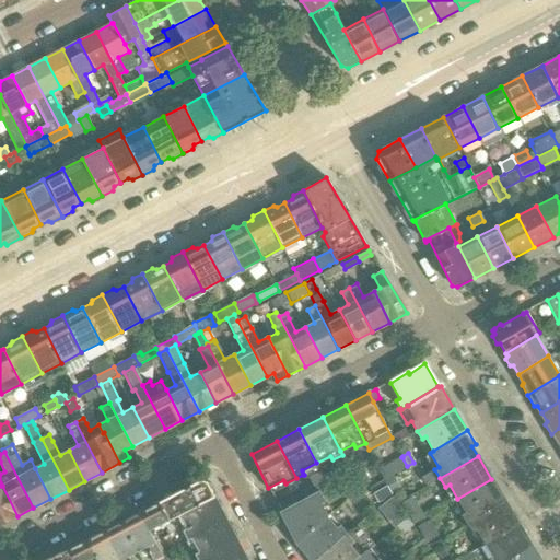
[(378,470),(384,480),(392,475),(407,466),(401,457),(378,470)]
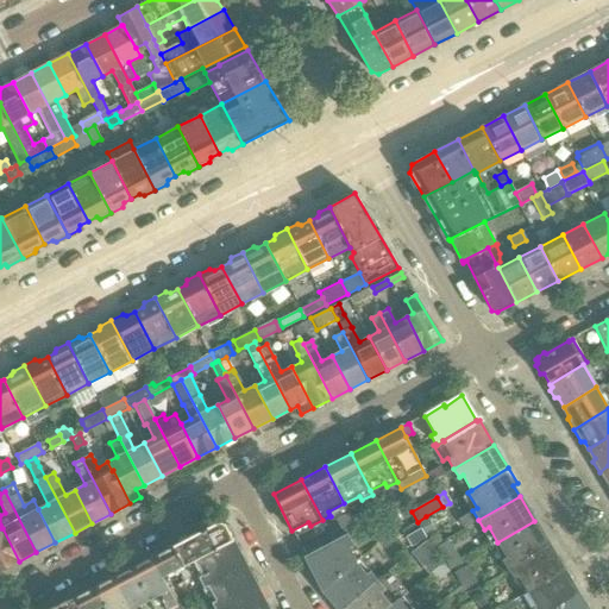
[(331,516),(330,516),(332,520),(349,512),(346,507),(330,515),(331,516)]
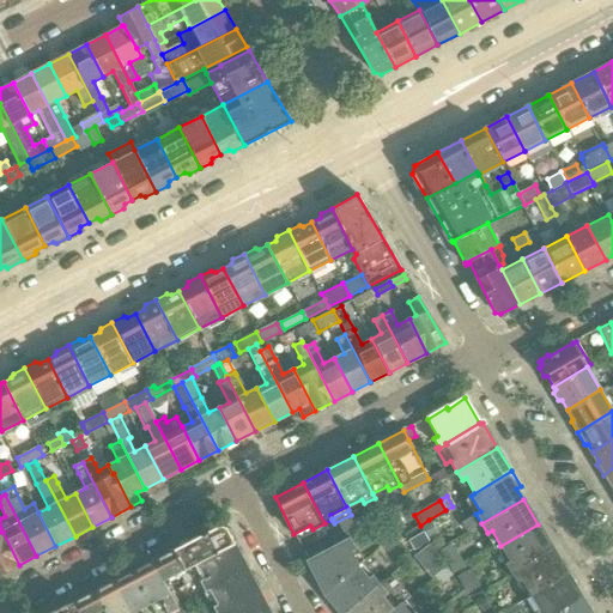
[(354,523),(359,532),(384,519),(381,510),(354,523)]
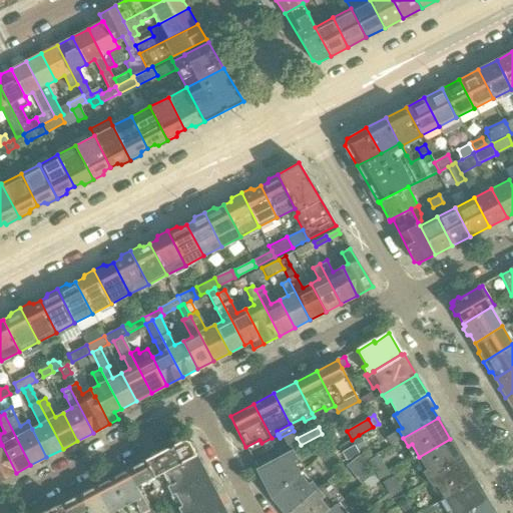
[(352,440),(353,442),(358,451),(366,446),(359,435),(352,440)]
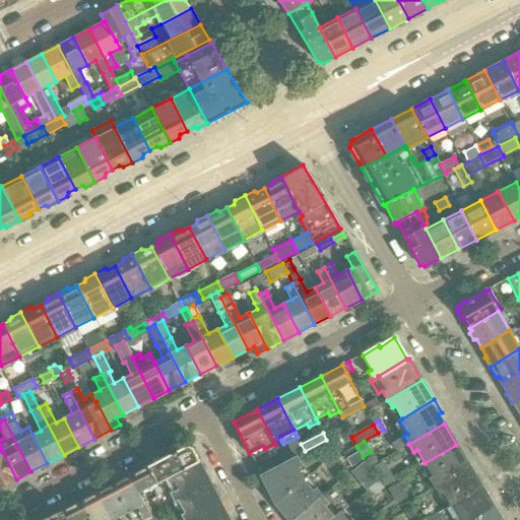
[(429,478),(434,486),(468,465),(456,445),(425,463),(433,476),(429,478)]
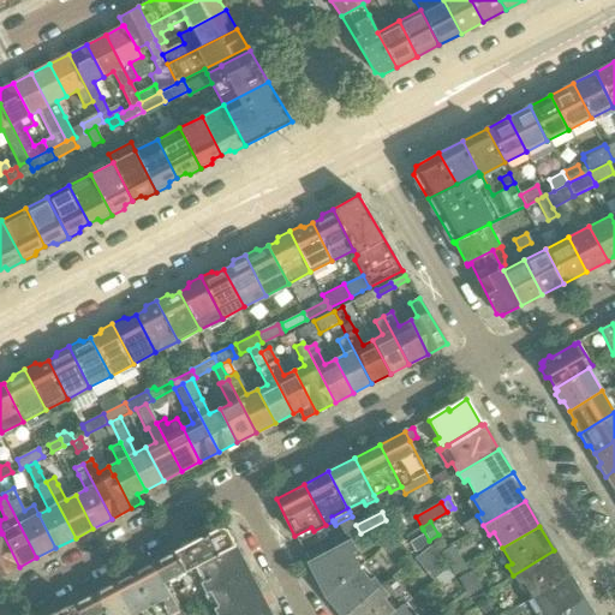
[(179,590),(184,587),(177,575),(236,544),(227,530),(226,530),(221,527),(153,562),(163,583),(166,581),(179,608),(177,609),(179,614),(190,614),(185,603),(186,603),(179,590)]
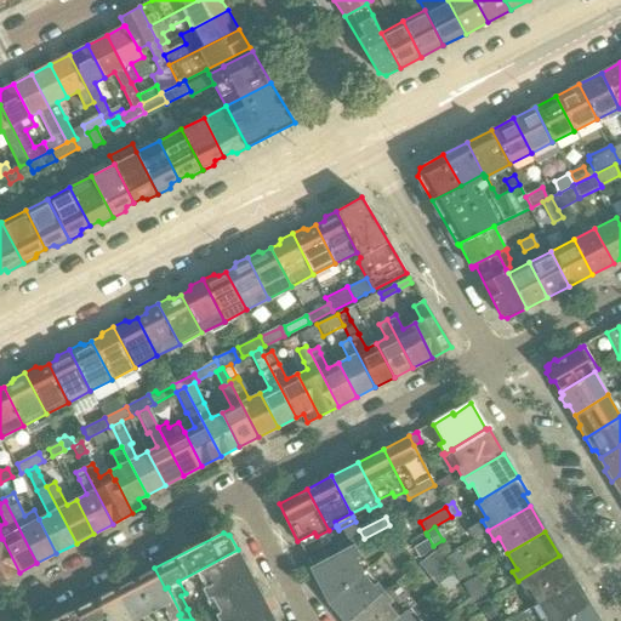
[(380,543),(386,551),(397,542),(391,535),(380,543)]
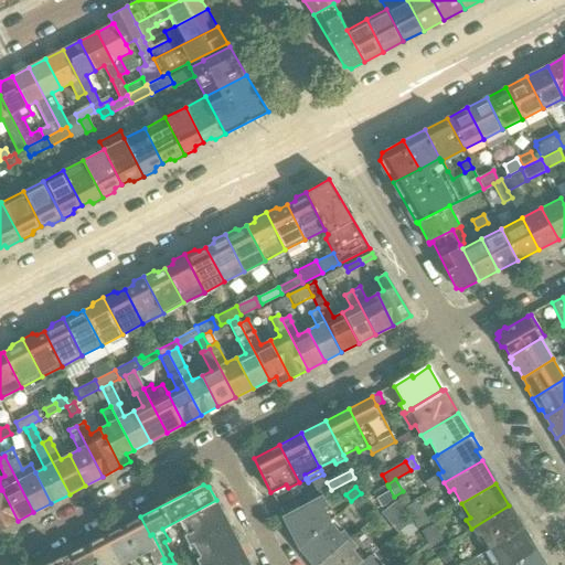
[(395,499),(394,497),(388,487),(370,498),(376,510),(395,499)]
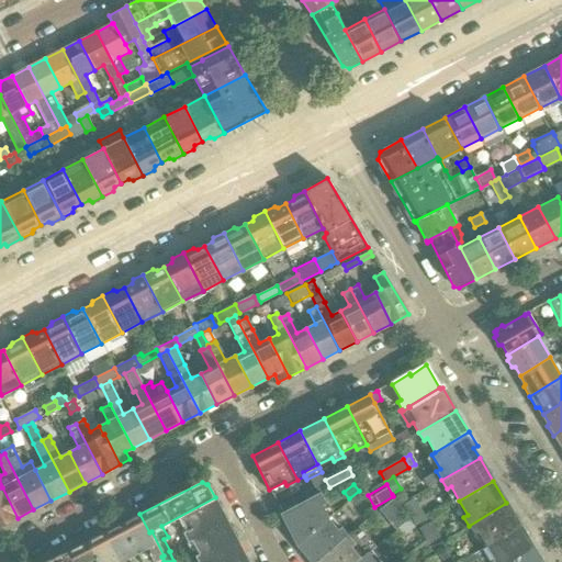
[(1,487),(0,487),(0,527),(18,518),(2,487),(1,487)]
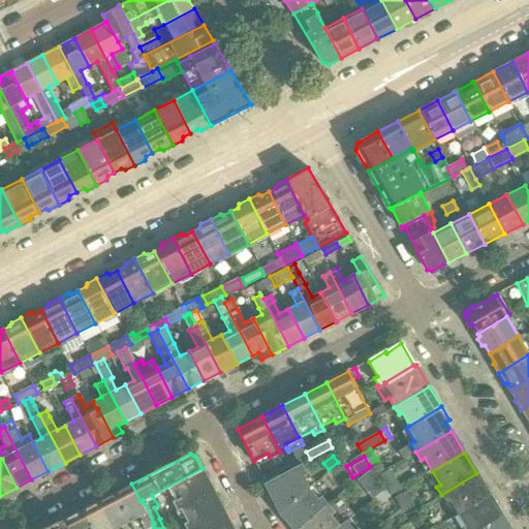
[(286,464),(289,471),(298,467),(293,460),(286,464)]
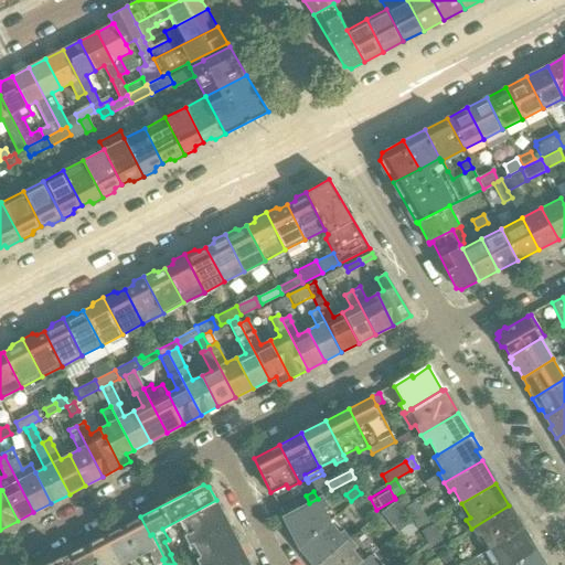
[(361,493),(351,501),(356,508),(366,500),(361,493)]
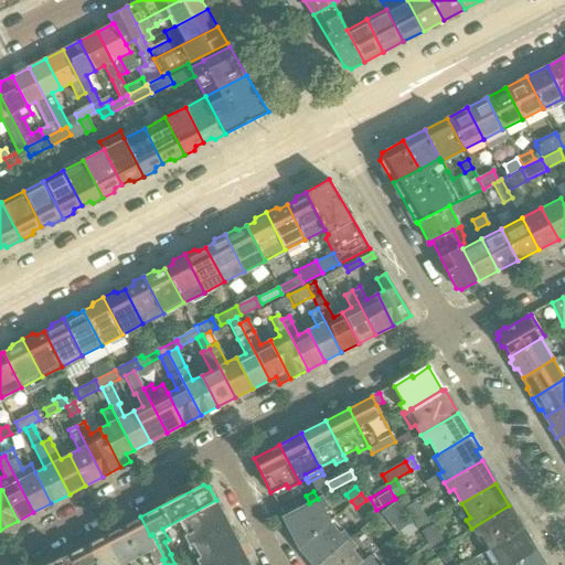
[(300,546),(330,522),(331,521),(323,508),(328,505),(322,496),(318,499),(309,503),(300,508),(284,516),(300,546)]
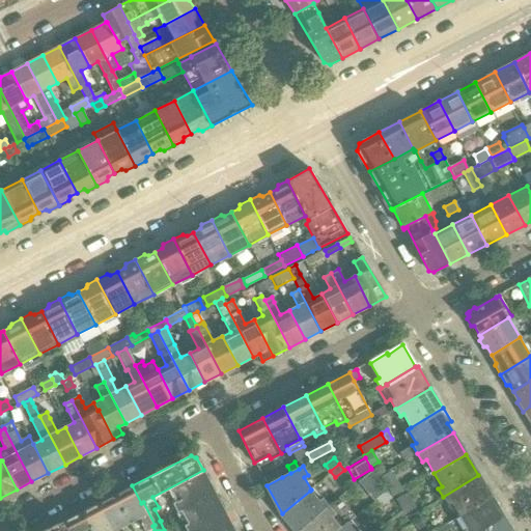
[(172,501),(177,511),(215,493),(203,470),(152,497),(159,507),(172,501)]
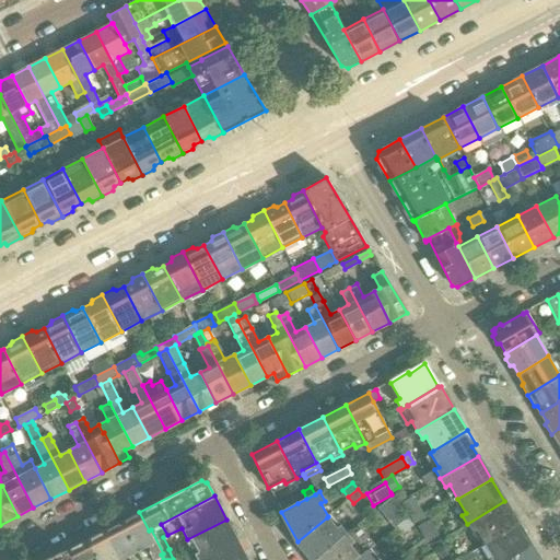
[(277,504),(281,512),(298,503),(294,496),(277,504)]
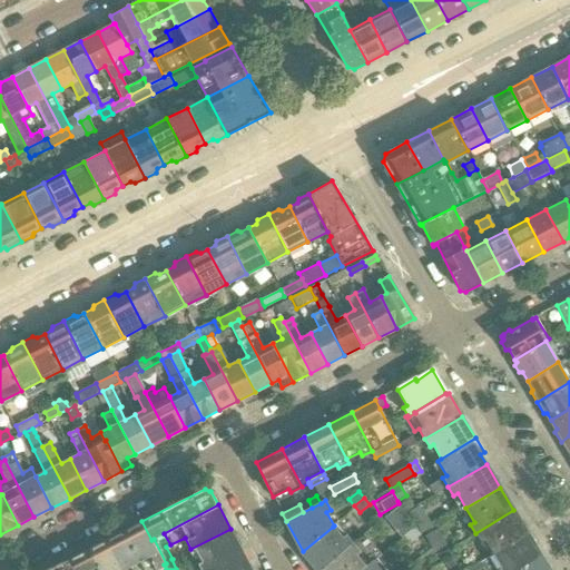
[(421,534),(423,533),(435,527),(435,526),(440,523),(438,518),(425,523),(422,519),(424,517),(418,505),(405,513),(410,520),(415,527),(420,533),(421,534)]
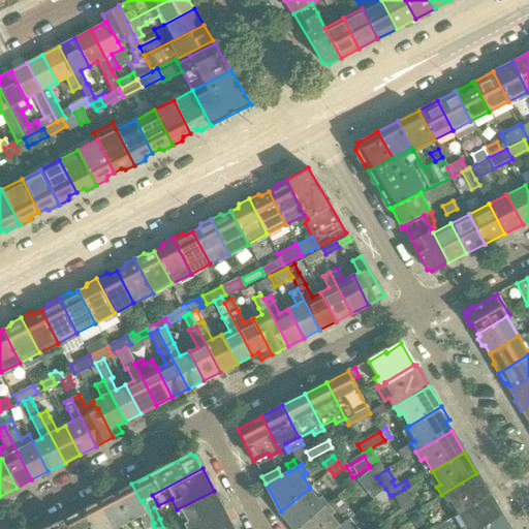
[(450,501),(459,515),(490,496),(476,473),(441,495),(446,503),(450,501)]
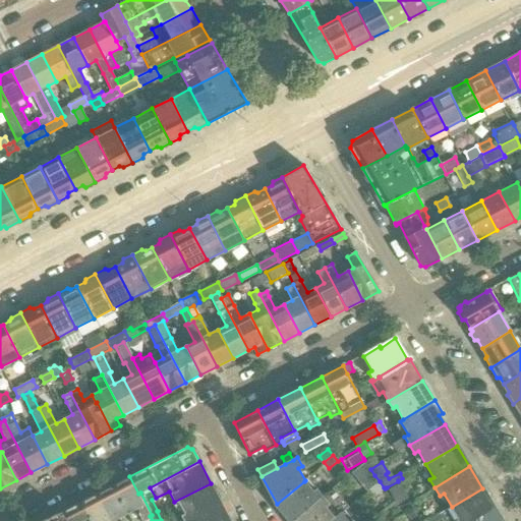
[(380,481),(374,475),(364,483),(369,489),(380,481)]
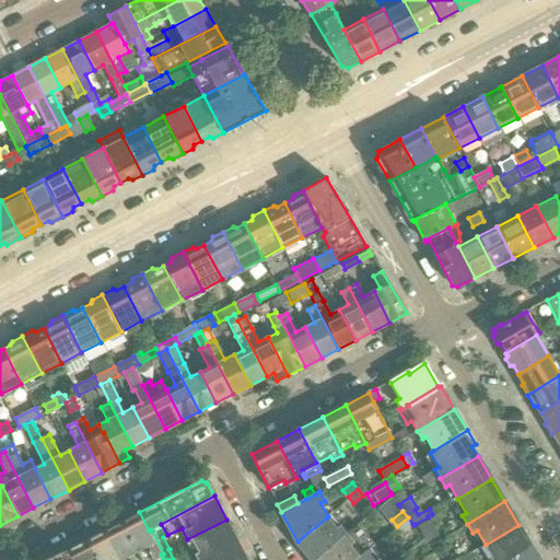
[(163,559),(161,555),(149,531),(139,512),(120,522),(137,551),(141,559),(163,559)]
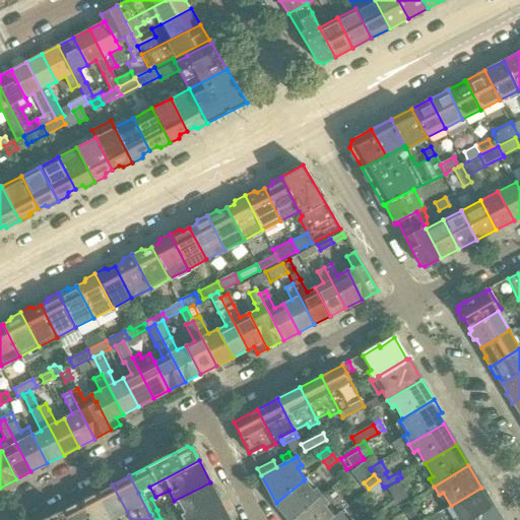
[(276,503),(289,519),(291,519),(322,496),(316,489),(313,491),(304,480),(276,503)]
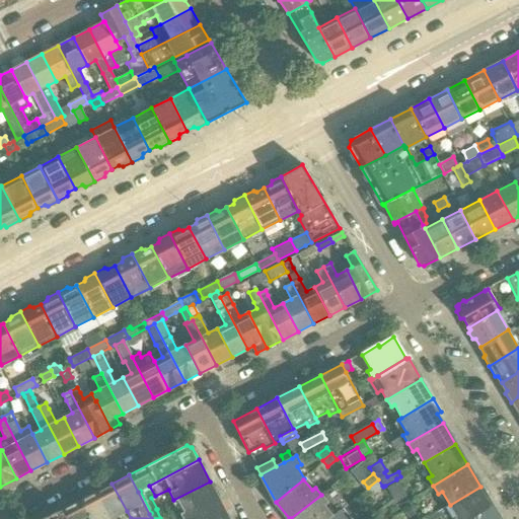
[(372,494),(382,486),(378,479),(368,488),(372,494)]
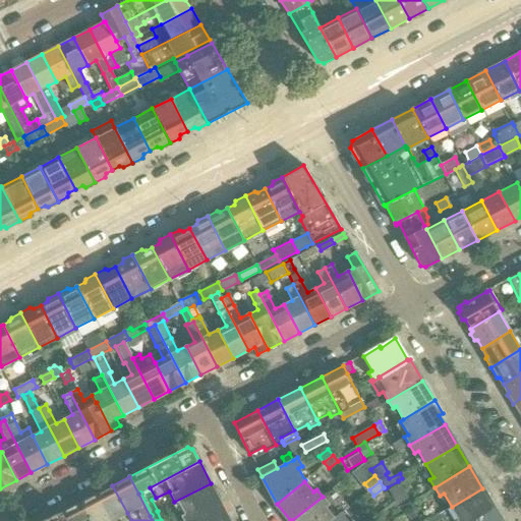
[(398,509),(409,503),(398,481),(387,487),(398,509)]
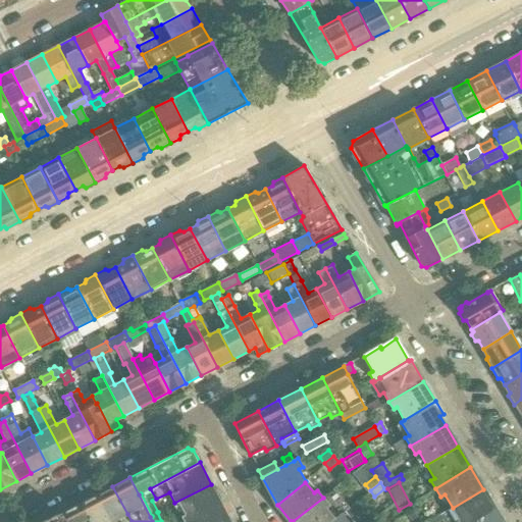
[(181,517),(184,521),(191,521),(222,506),(211,484),(174,503),(174,504),(178,503),(185,515),(181,517)]
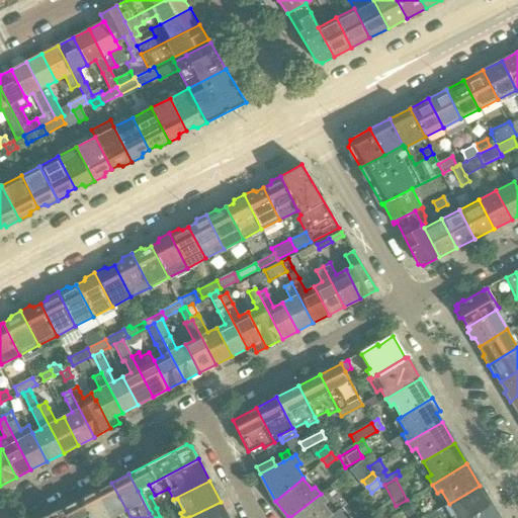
[(107,517),(120,517),(118,514),(126,510),(111,483),(94,492),(107,517)]
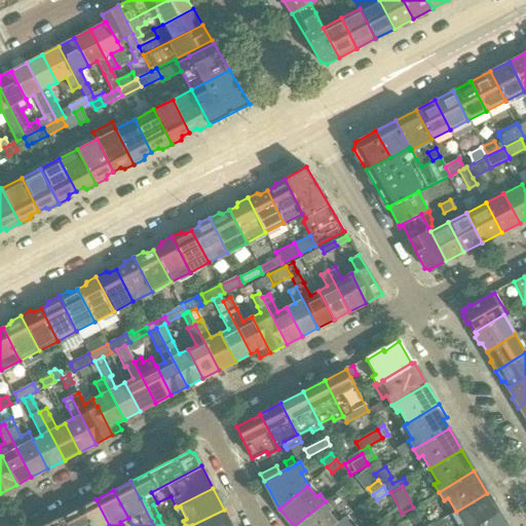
[(479,525),(499,515),(487,493),(456,512),(443,520),(446,525),(479,525)]
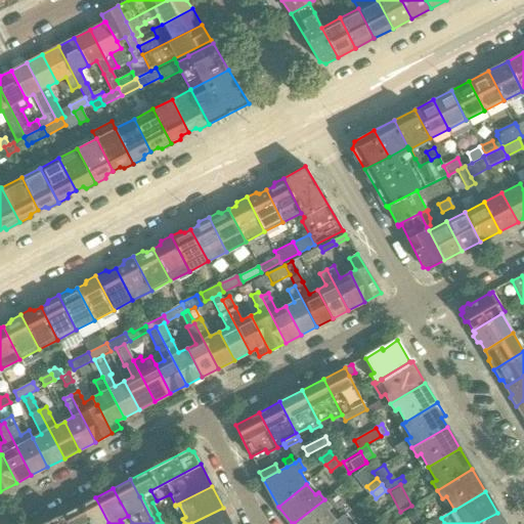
[(332,523),(343,516),(346,513),(331,494),(324,499),(294,523),(332,523)]
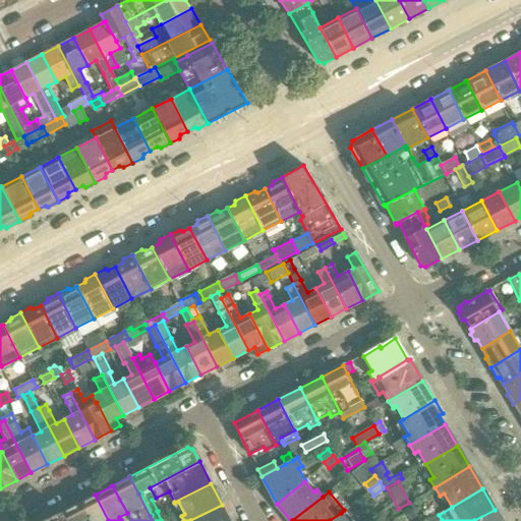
[(108,520),(95,495),(80,502),(89,516),(88,517),(89,520),(108,520)]
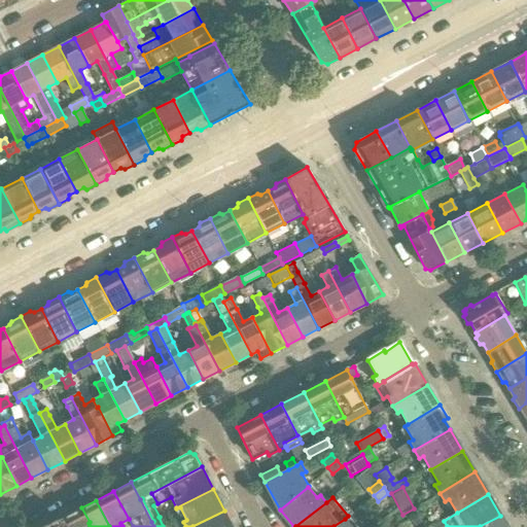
[(90,526),(89,523),(90,522),(81,507),(43,526),(90,526)]
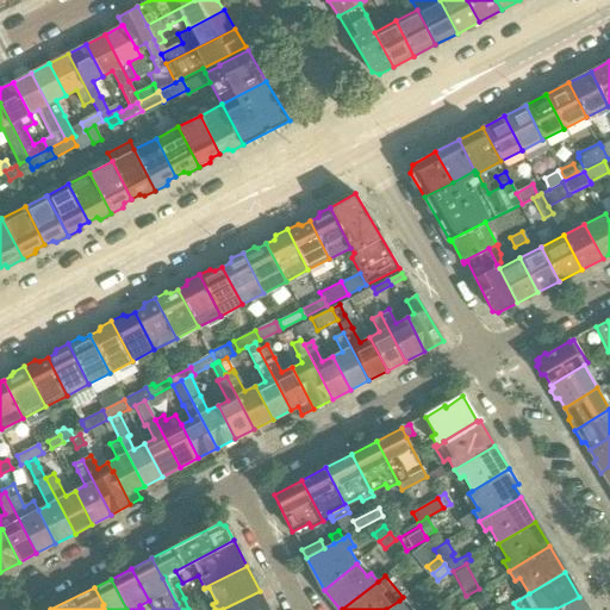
[(491,609),(479,589),(466,596),(471,604),(477,609),(491,609)]
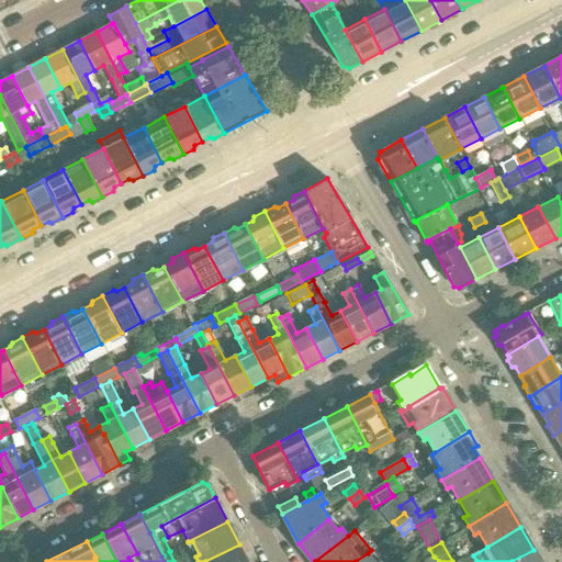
[(248,561),(239,544),(205,561),(248,561)]
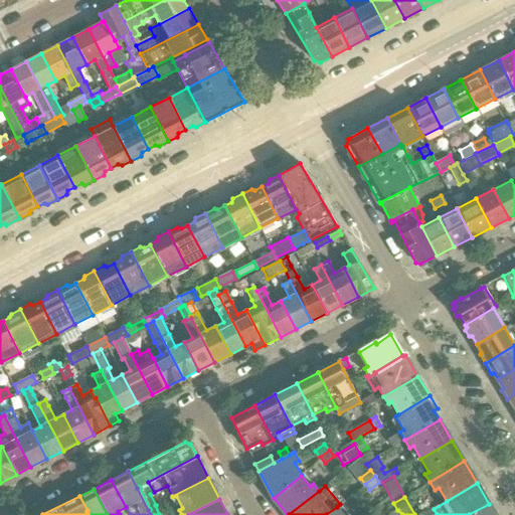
[(496,514),(489,504),(469,514),(496,514)]
